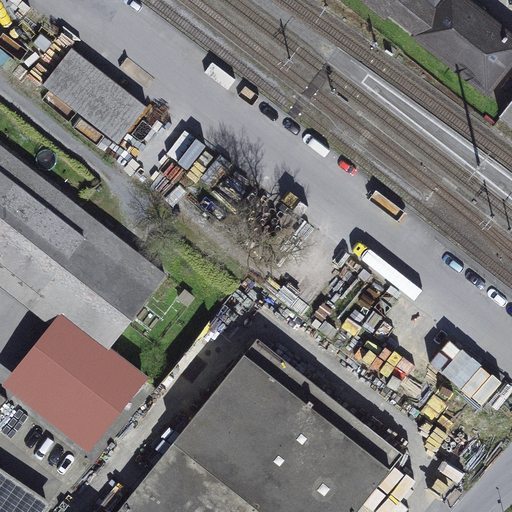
[(487,91),(511,59),(511,40),(467,4),(461,0),(361,0),(385,18),(389,13),(487,91)]
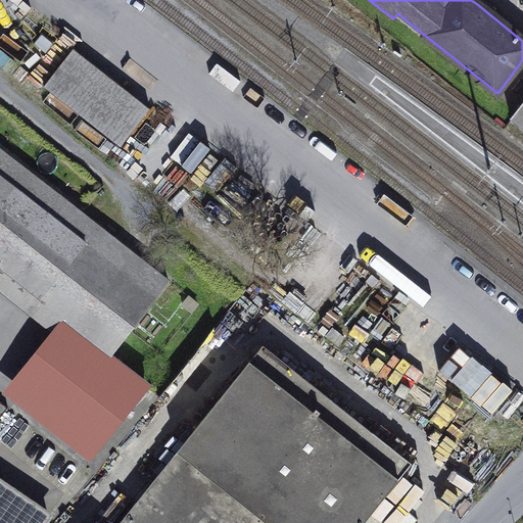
[(44,87),(121,147),(150,109),(74,49),(44,87)]
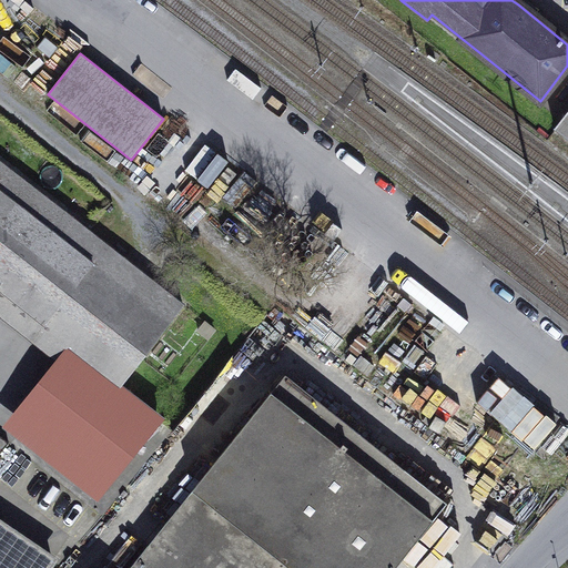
[(567,112),(555,129),(567,139),(567,112)]
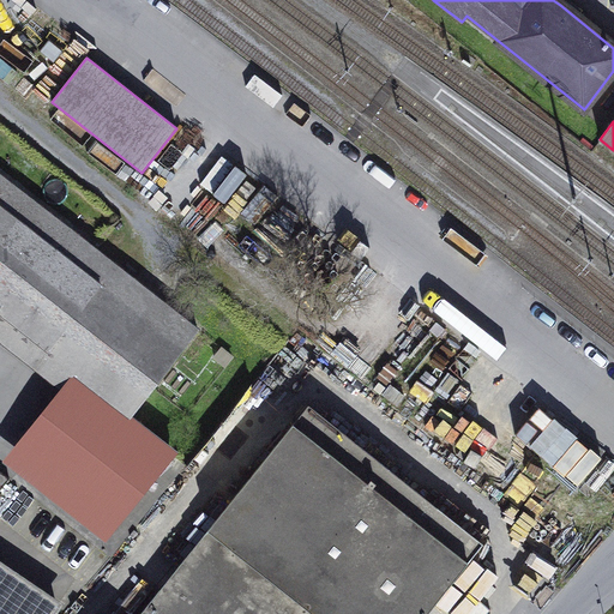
[(198,330),(0,175),(0,315),(28,337),(29,336),(76,372),(132,416),(198,330)]
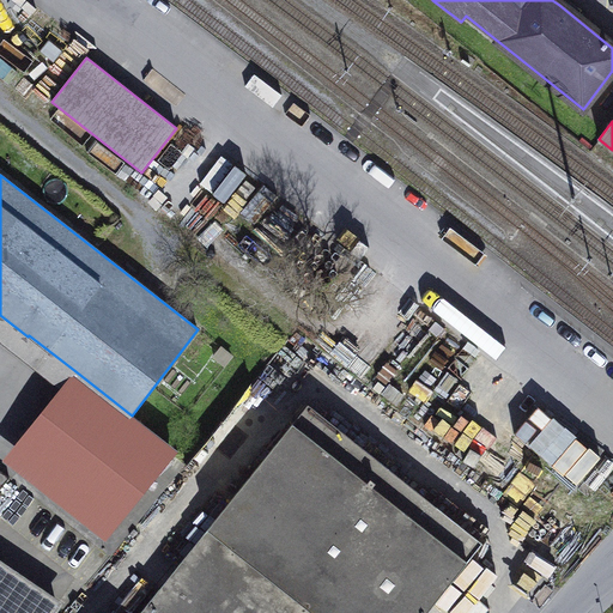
[(0,331),(66,383),(76,371),(29,335),(28,337),(0,315),(0,331)]
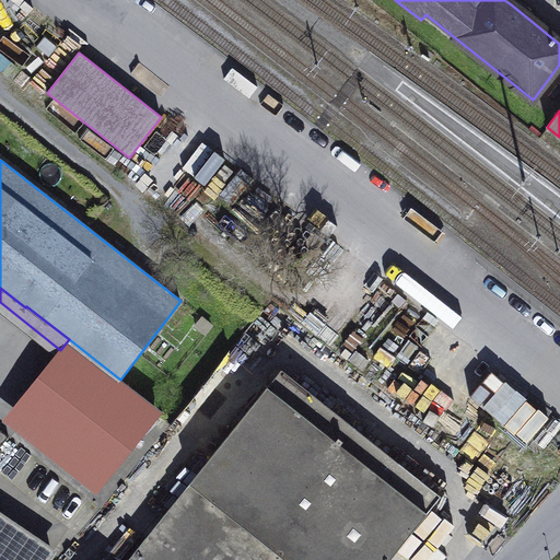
[(160,418),(116,384),(120,380),(69,339),(60,350),(3,422),(98,496),(160,418)]
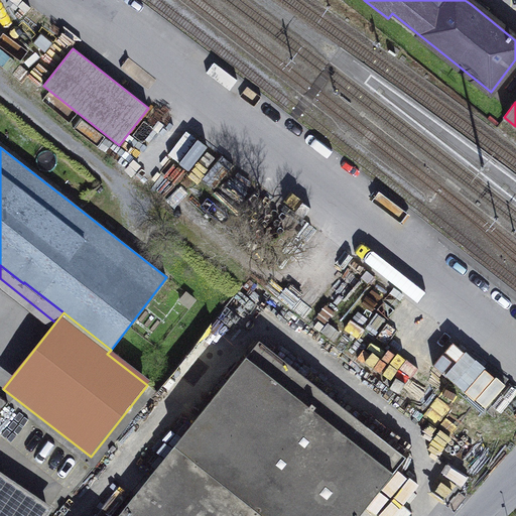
[(259,342),(119,515),(358,515),(405,458),(259,342)]
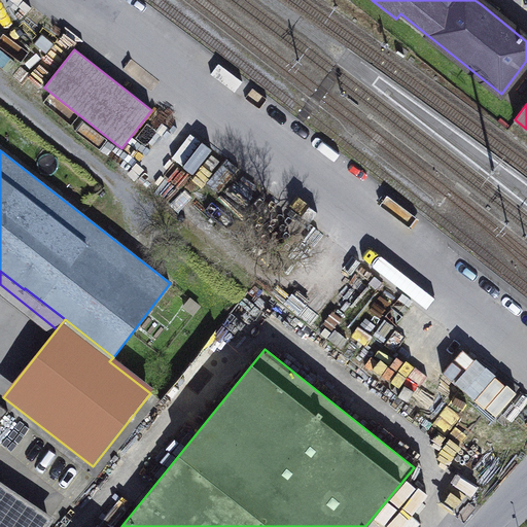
[(19,501),(23,496),(0,481),(0,489),(11,497),(19,501)]
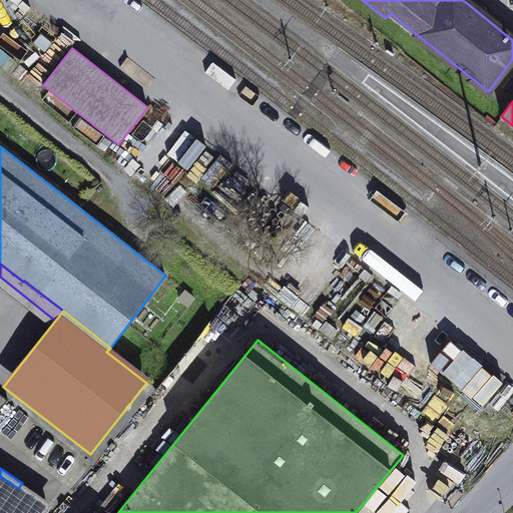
[(0,500),(11,484),(0,476),(0,500)]
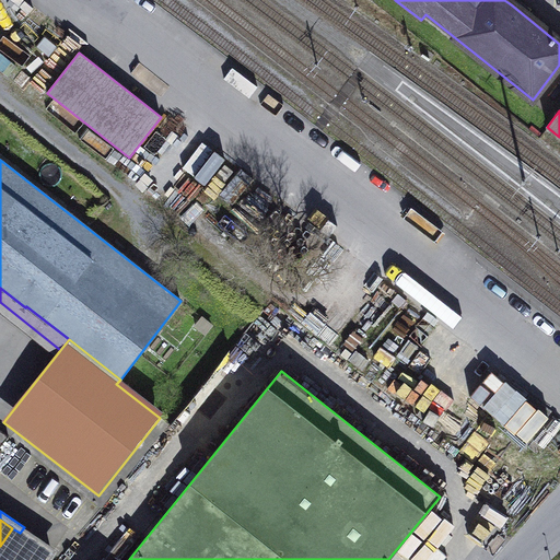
[(0,559),(47,559),(51,555),(20,533),(12,528),(0,546),(0,559)]
